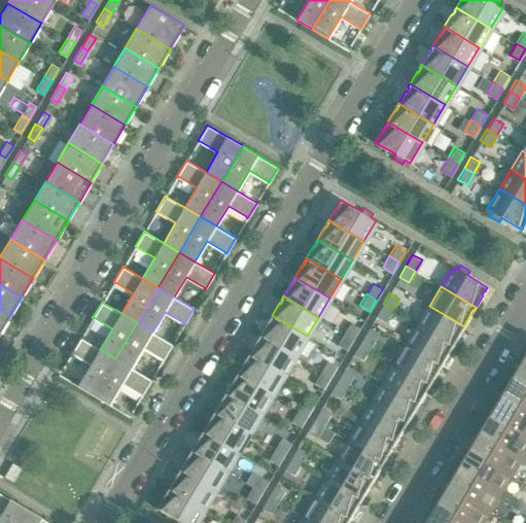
[(383,304),(376,315),(386,320),(392,309),(383,304)]
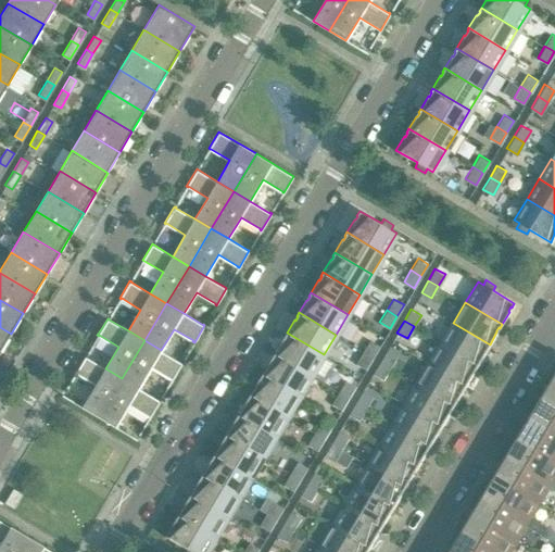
[(490,345),(453,323),(441,342),(478,364),(484,352),(483,351),(487,347),(488,348),(490,345)]
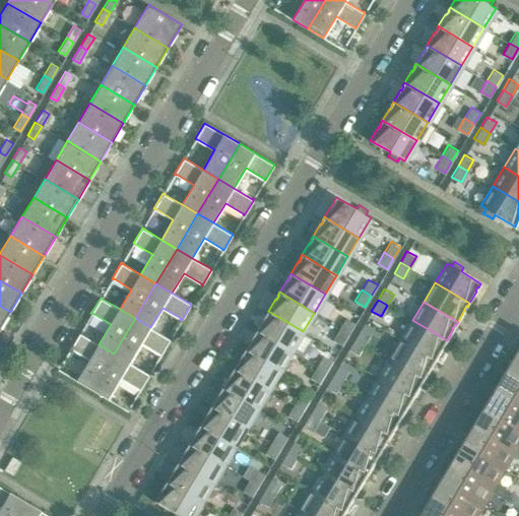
[(0,328),(10,312),(0,306),(0,328)]
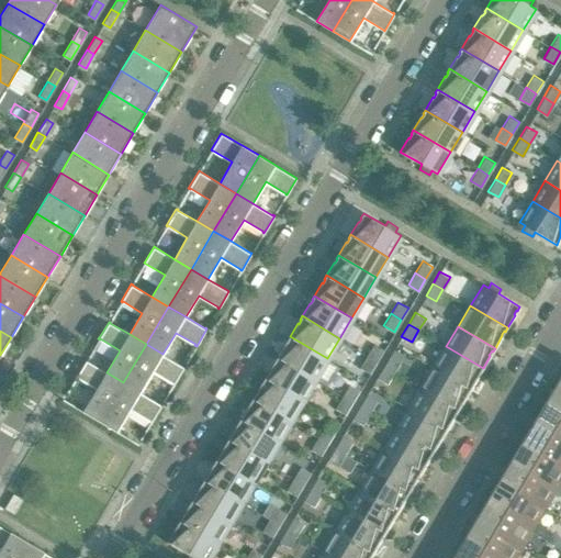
[(327,358),(290,336),(288,339),(289,341),(287,344),(285,344),(278,357),(315,379),(327,358)]
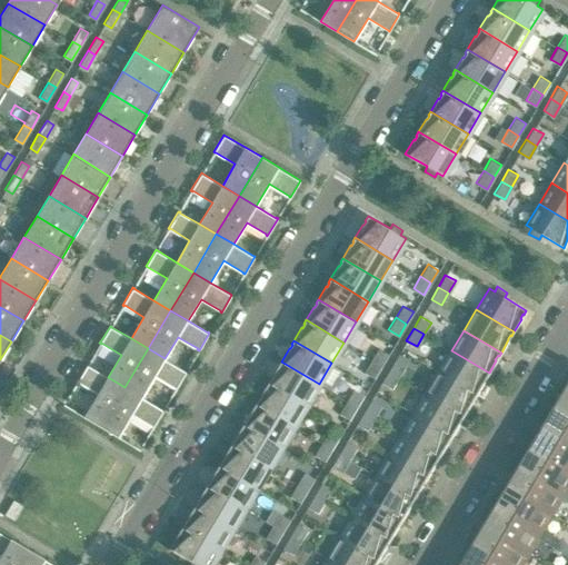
[(381,365),(388,353),(378,347),(371,358),(381,365)]
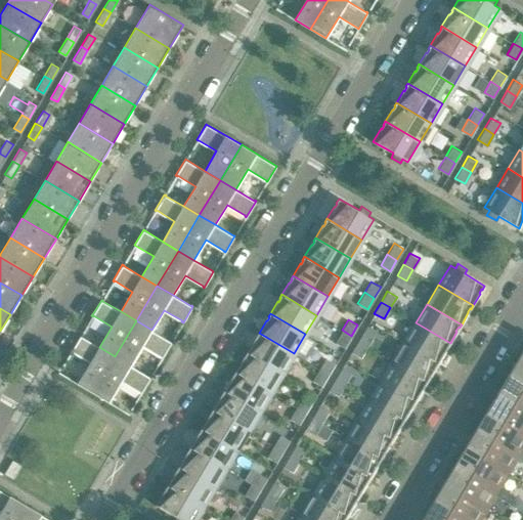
[(162,357),(171,342),(170,341),(151,330),(136,320),(115,356),(131,365),(143,345),(161,356),(162,357)]
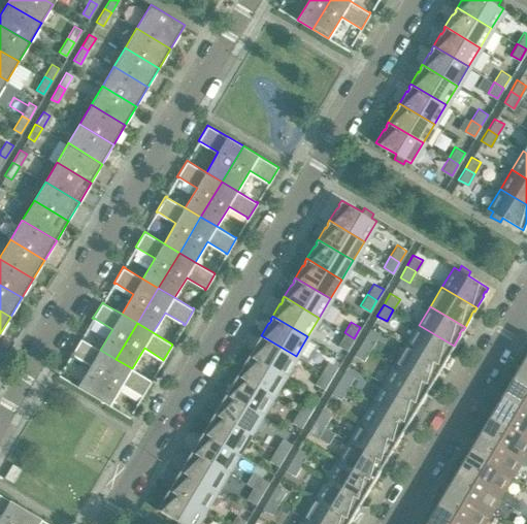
[(454,346),(419,325),(407,345),(441,365),(449,353),(448,353),(451,349),(452,350),(454,346)]
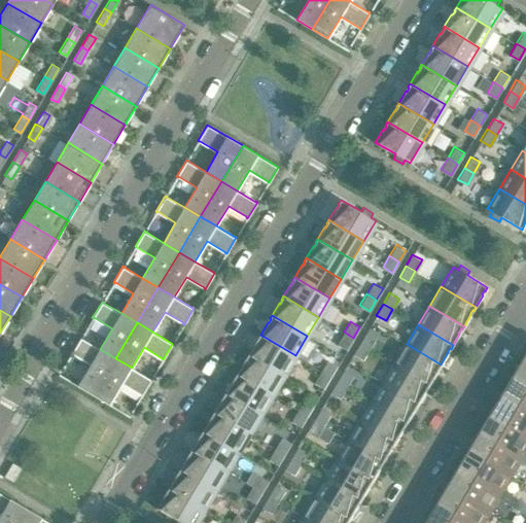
[(370,348),(376,337),(366,330),(360,342),(370,348)]
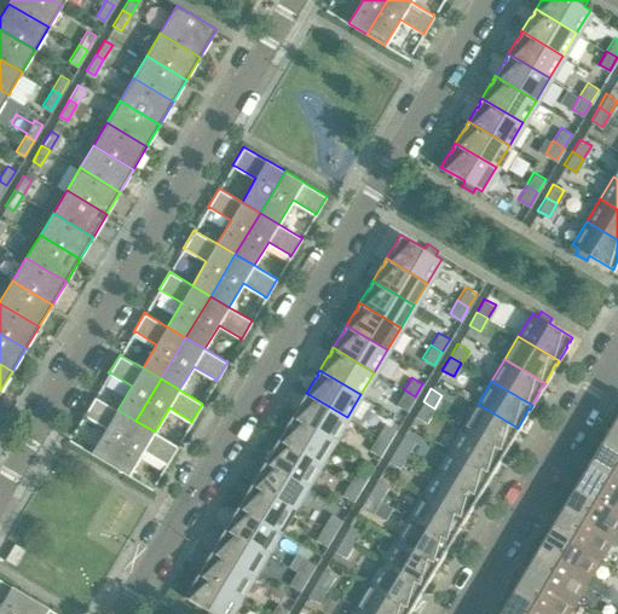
[(408,410),(415,397),(404,389),(396,403),(408,410)]
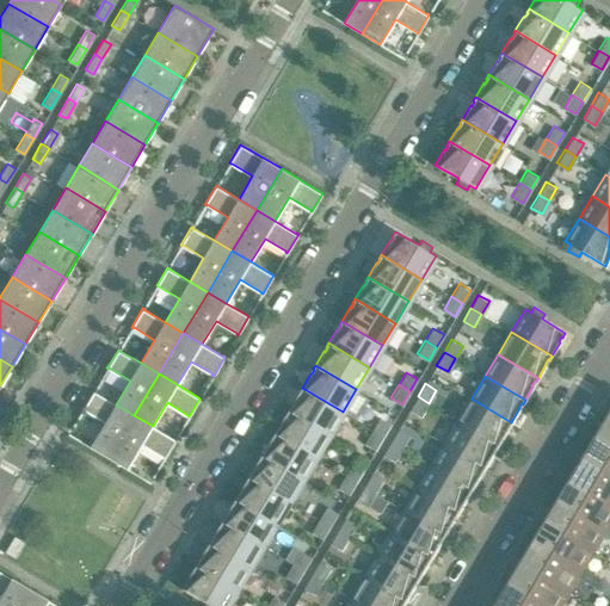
[(343,412),(302,388),(300,391),(301,391),(299,396),(297,395),(289,409),(330,433),(343,412)]
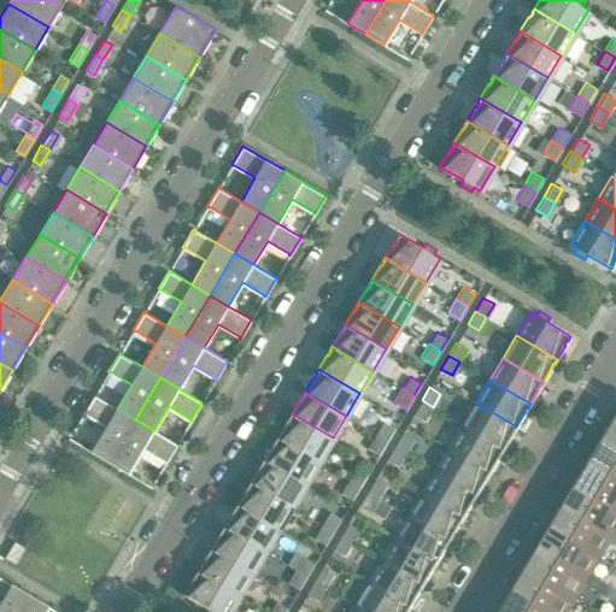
[(94,394),(83,413),(84,413),(86,413),(106,425),(92,451),(110,462),(135,419),(117,409),(95,395),(97,395),(94,394)]
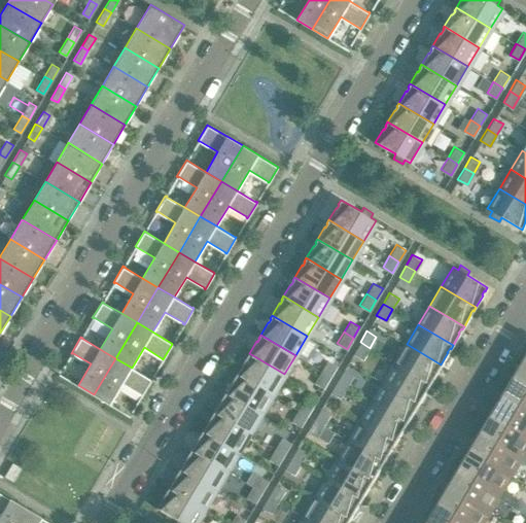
[(362,358),(370,348),(360,342),(353,353),(362,358)]
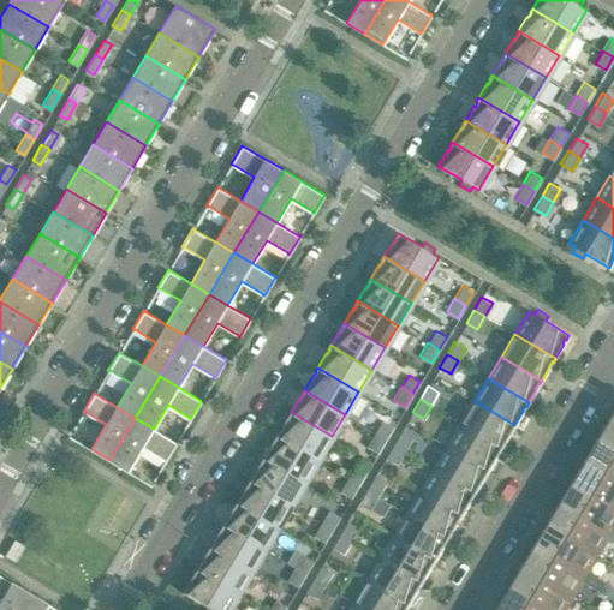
[(514,425),(475,401),(462,423),(501,447),(510,434),(508,432),(512,429),(513,429),(514,425)]
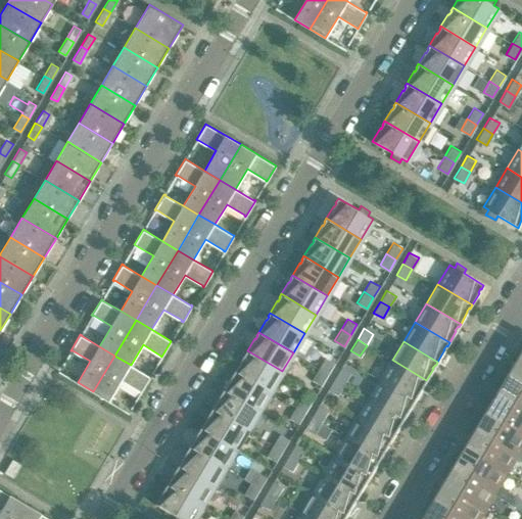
[(282,371),(247,350),(245,355),(246,355),(244,359),(243,358),(236,370),(270,390),(282,371)]
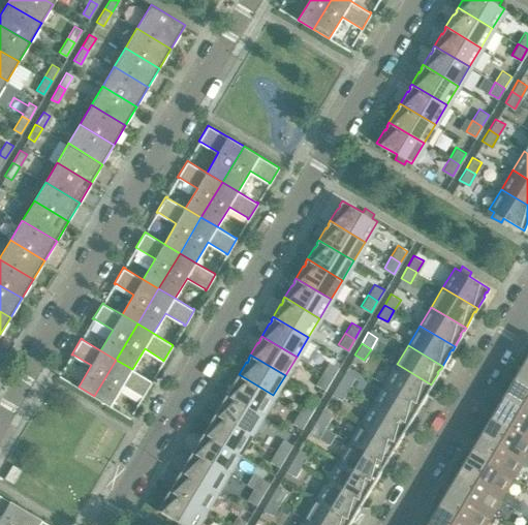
[(143,396),(152,381),(132,369),(116,360),(94,396),(110,406),(123,383),(143,396)]
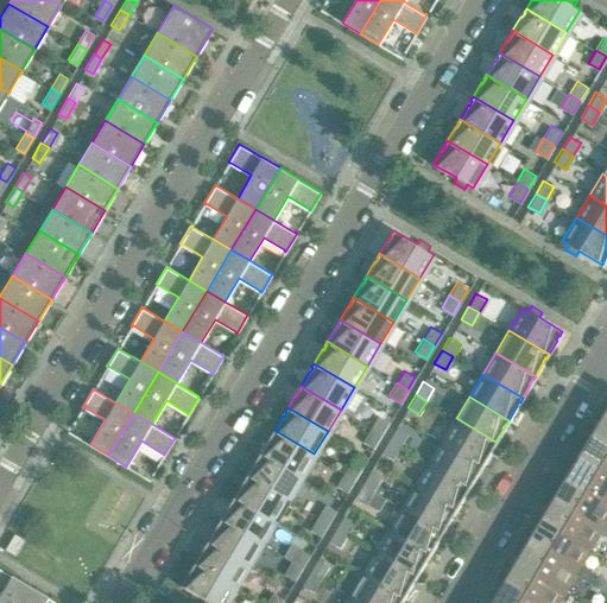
[(381,433),(389,420),(378,414),(371,427),(381,433)]
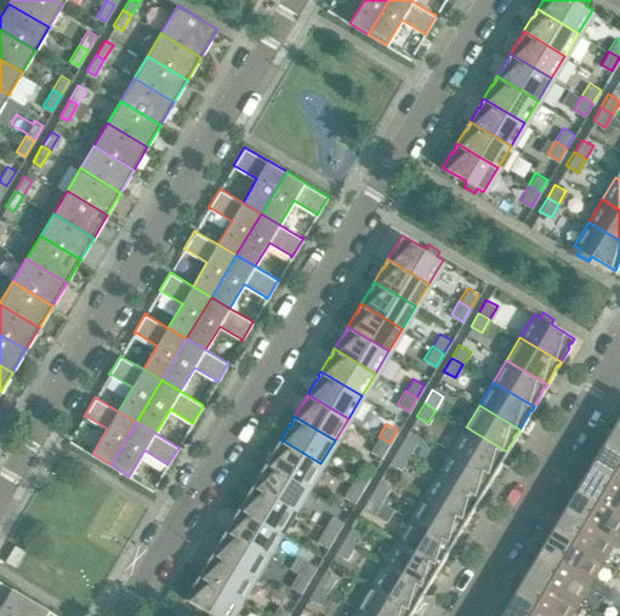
[(608,446),(619,454),(619,425),(619,426),(618,429),(619,431),(614,438),(616,439),(613,444),(610,443),(608,446)]
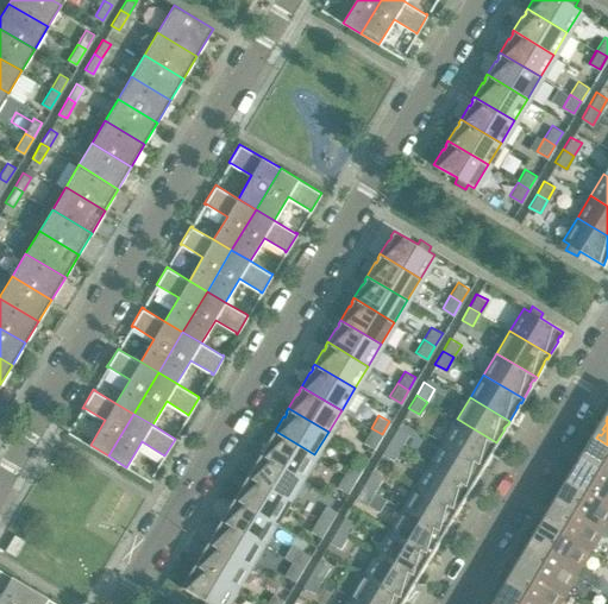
[(496,442),(457,419),(444,441),(483,465),(491,451),(490,451),(493,446),(494,447),(496,442)]
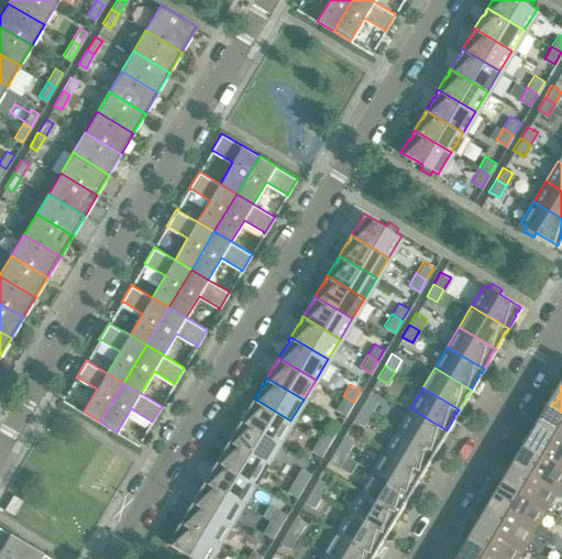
[(371,413),(377,401),(367,394),(360,406),(371,413)]
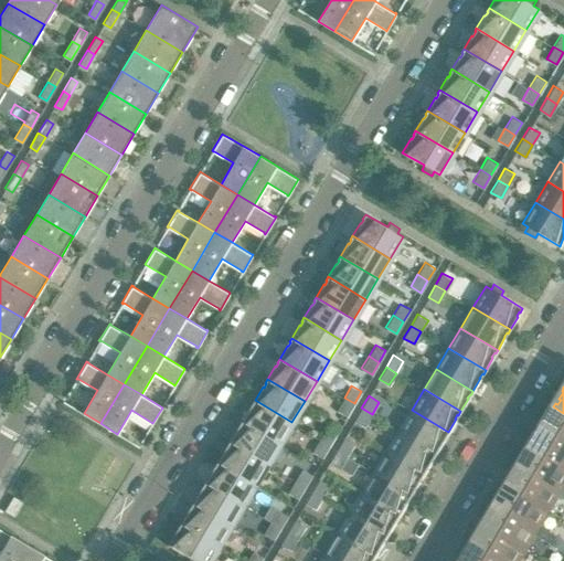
[(348,415),(354,403),(344,398),(337,409),(348,415)]
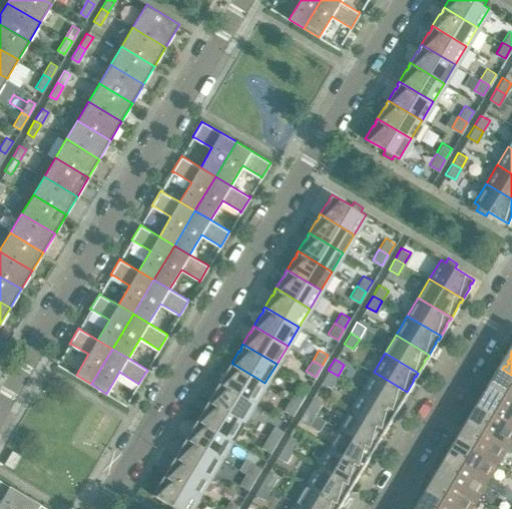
[(265,383),(231,363),(229,366),(230,367),(227,370),(226,370),(220,382),(253,402),(265,383)]
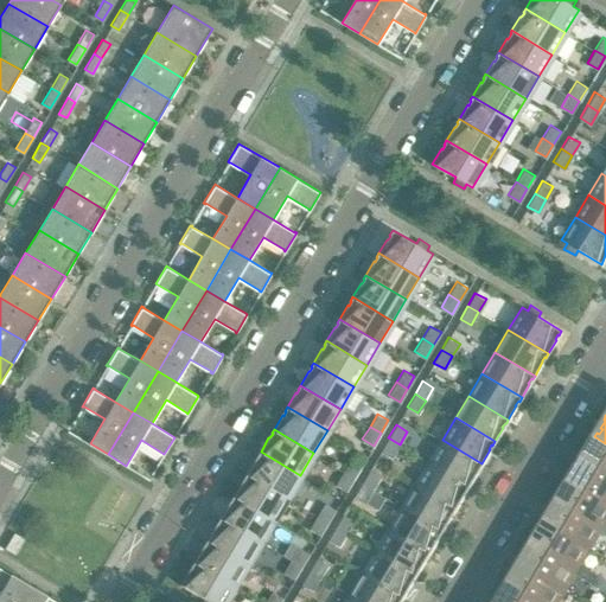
[(605,443),(594,436),(592,441),(594,442),(592,447),(589,446),(585,454),(584,454),(581,456),(605,471),(605,443)]
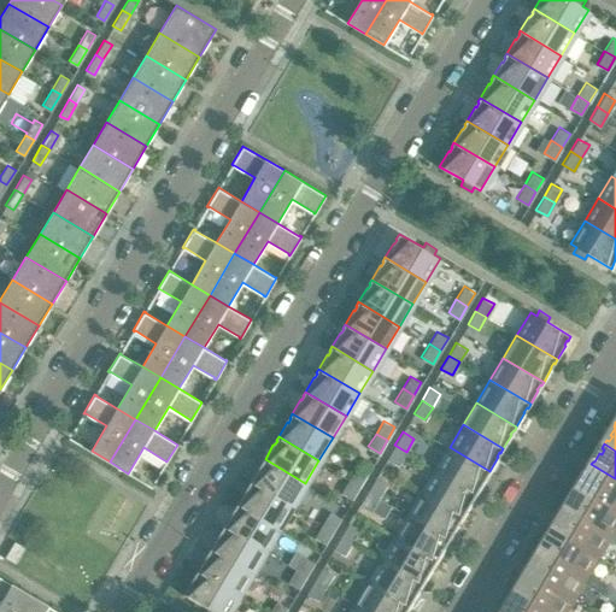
[(399,464),(406,452),(394,445),(387,458),(399,464)]
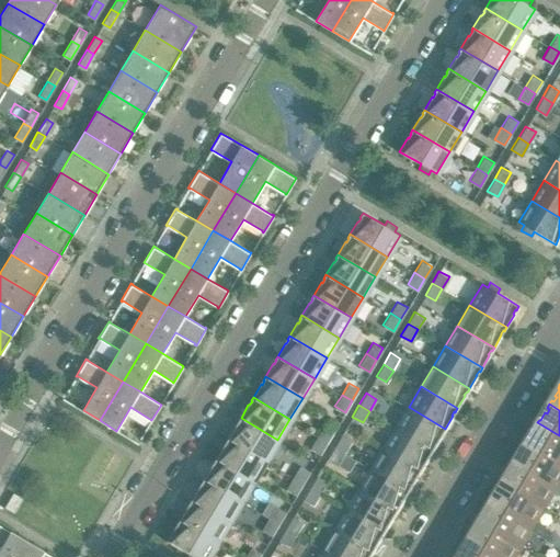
[(445,429),(409,407),(397,428),(433,450),(441,436),(440,435),(442,432),(443,432),(445,429)]
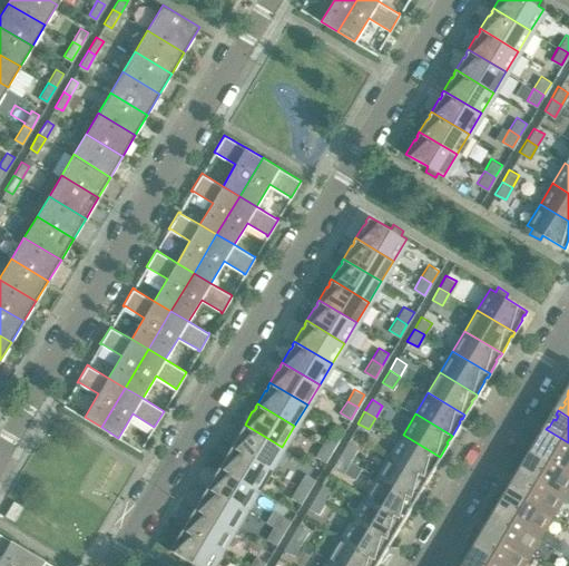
[(282,447),(245,425),(243,428),(244,428),(241,432),(239,431),(232,445),(270,467),(282,447)]
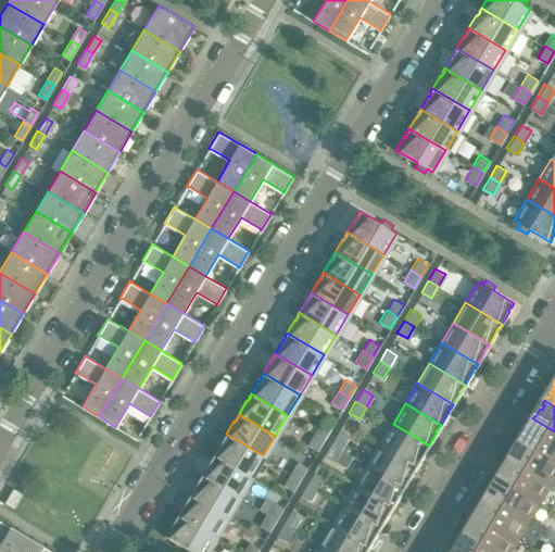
[(554,431),(532,418),(530,423),(531,424),(527,430),(529,431),(526,436),(524,435),(521,438),(554,458),(554,431)]
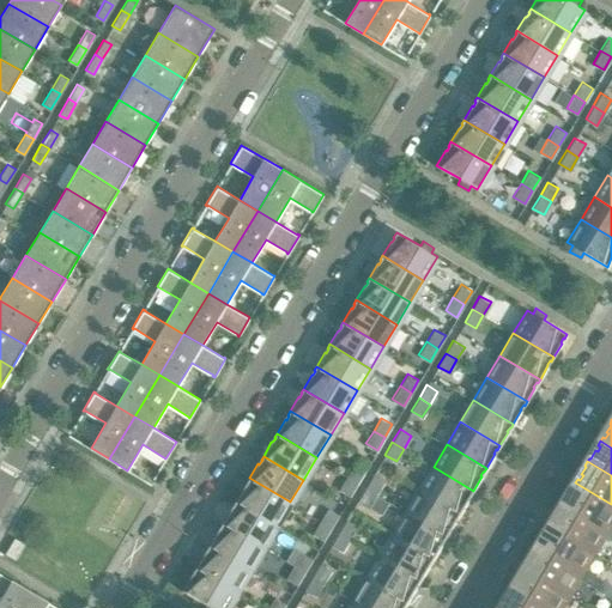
[(358,481),(365,468),(355,462),(346,475),(358,481)]
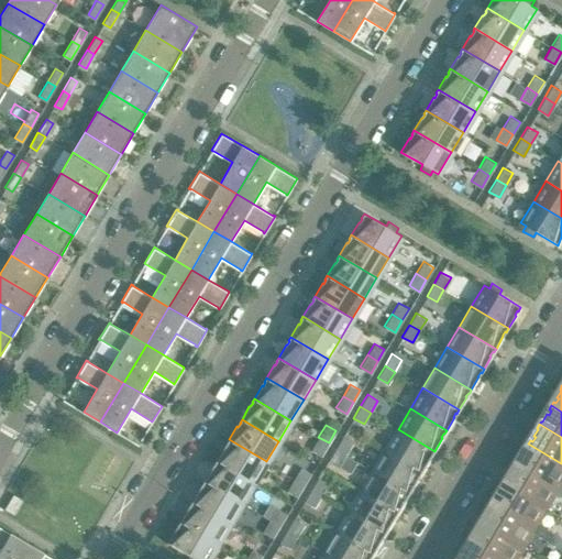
[(434,451),(398,429),(385,449),(422,471),(430,458),(429,458),(431,453),(432,455),(434,451)]
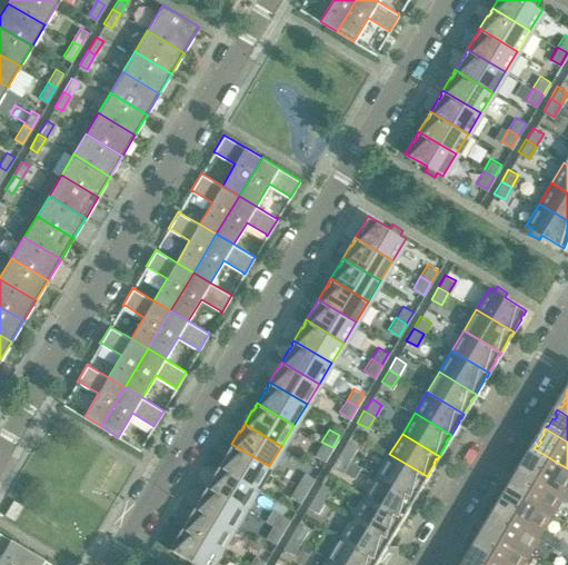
[(350,458),(357,446),(347,439),(339,452),(350,458)]
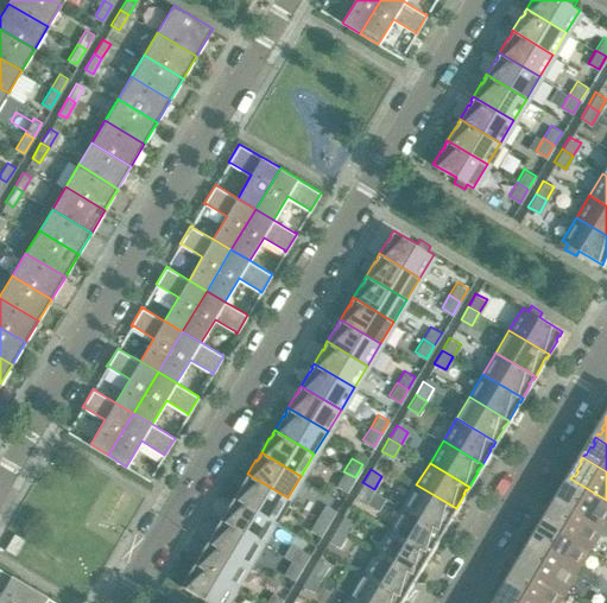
[(348,490),(355,477),(343,471),(336,483),(348,490)]
